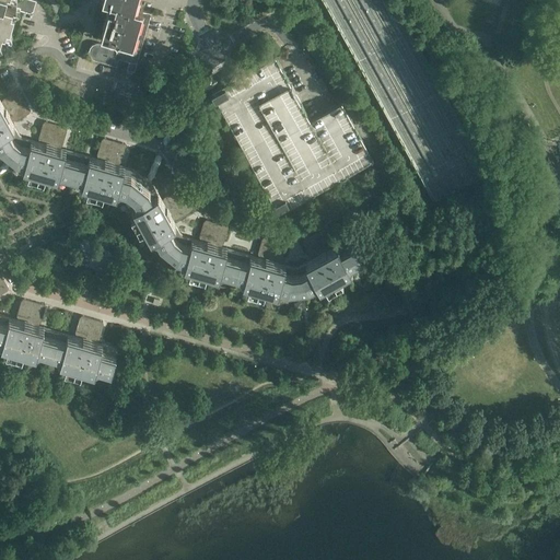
[(6,34),(7,28),(10,30),(16,7),(21,8),(22,0),(102,0),(116,4),(114,11),(108,10),(101,35),(108,37),(108,42),(112,42),(114,39),(115,39),(114,43),(109,46),(100,43),(96,43),(93,45),(90,47),(90,48),(90,49),(89,51),(89,53),(89,54),(90,55),(90,56),(91,58),(92,59),(93,59),(94,60),(95,60),(117,67),(119,58),(129,61),(127,69),(128,70),(127,72),(131,73),(132,71),(135,71),(136,67),(138,67),(139,63),(137,63),(151,13),(135,9),(137,0),(0,0),(0,151),(6,156),(14,163),(23,166),(22,172),(57,182),(58,176),(72,181),(80,153),(60,148),(39,141),(23,137),(19,133),(12,120),(1,102),(0,98),(0,42),(3,33),(6,34)]
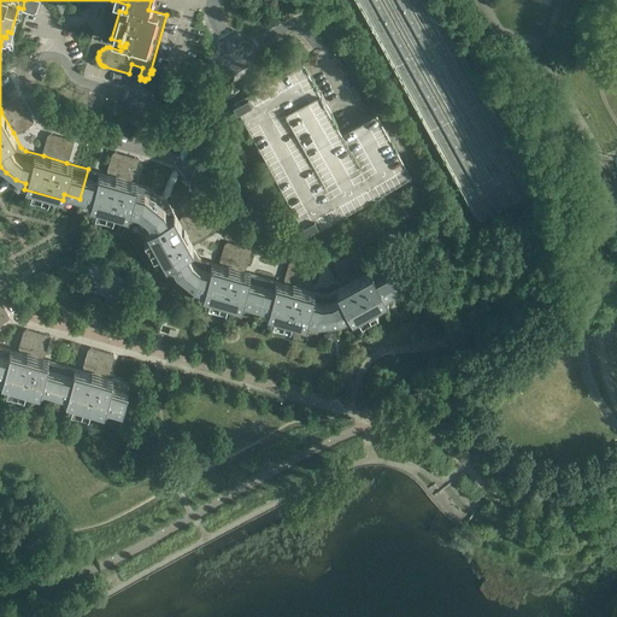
[(411,176),(376,112),(358,123),(341,131),(325,103),(321,94),(304,63),(234,101),(235,104),(233,105),(238,112),(239,111),(301,224),(299,225),(304,233),(305,231),(306,234),(411,176)]
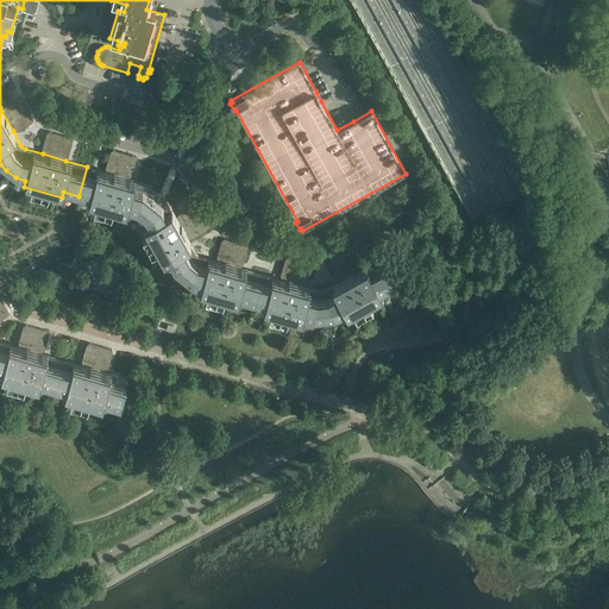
[(33,120),(22,99),(18,99),(4,107),(1,111),(13,131),(17,131),(31,124),(33,120)]
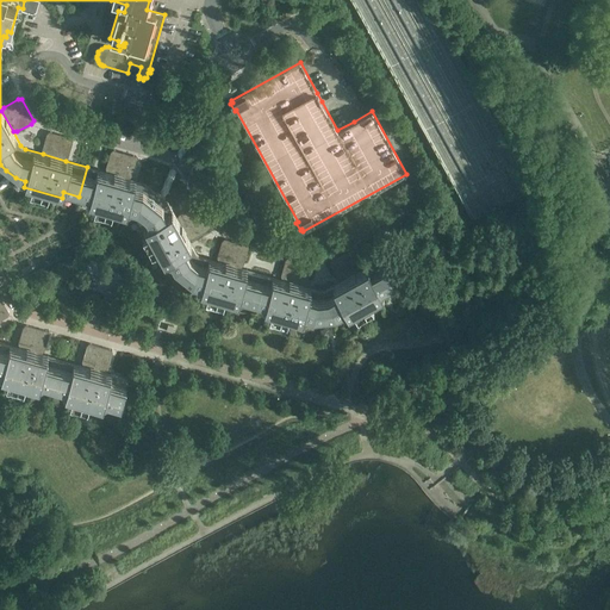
[(68,157),(73,142),(73,138),(49,131),(47,135),(42,150),(43,154),(66,161),(68,157)]
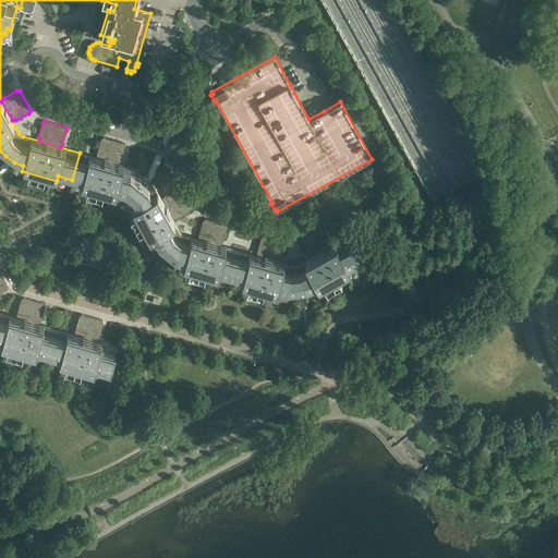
[(180,231),(172,218),(176,218),(189,211),(191,208),(180,189),(177,190),(164,196),(161,199),(154,184),(150,181),(133,168),(119,164),(121,160),(125,147),(124,143),(104,137),(100,140),(97,154),(97,157),(80,153),(72,180),(82,182),(80,187),(114,198),(117,192),(124,195),(129,197),(131,202),(133,205),(128,208),(145,240),(150,238),(155,245),(170,257),(174,261),(183,264),(182,269),(217,279),(218,274),(233,278),(241,251),(220,245),(223,242),(227,228),(227,225),(205,218),(203,221),(198,235),(199,239),(183,234),(180,231)]
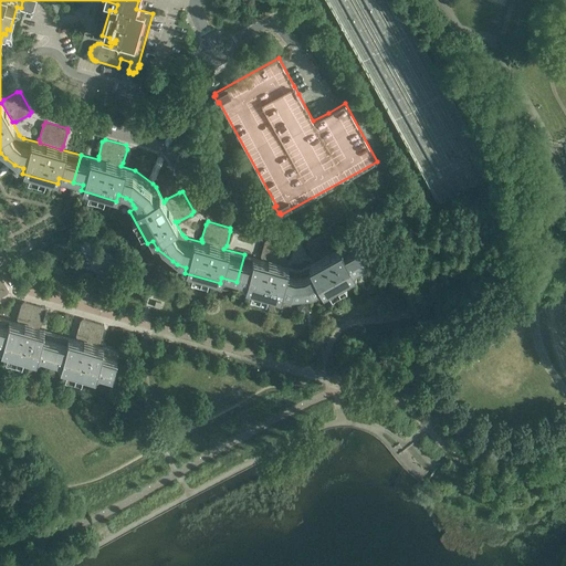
[(326,295),(352,281),(358,278),(355,272),(369,264),(355,239),(341,248),(336,250),(336,247),(328,233),(326,231),(306,242),(306,245),(314,259),(316,261),(302,269),(296,270),(283,265),(285,263),(290,249),(289,244),(268,239),(264,241),(261,255),(261,259),(244,254),(237,282),(245,284),(243,290),(279,301),(281,294),(289,297),(303,295),(315,294),(323,290),(326,295)]
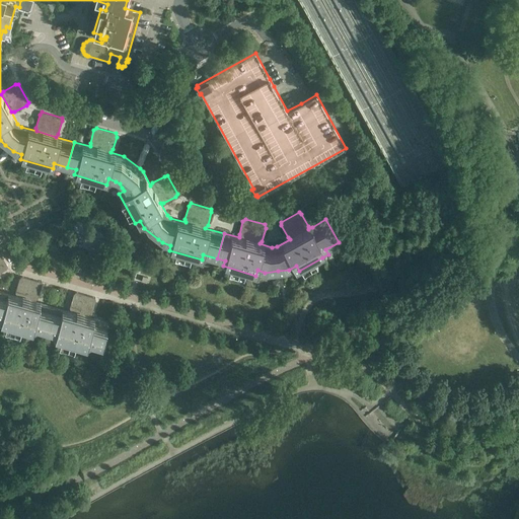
[(48,331),(55,306),(48,305),(35,301),(39,299),(42,286),(42,282),(21,277),(19,279),(15,292),(16,295),(6,293),(1,291),(0,290),(0,273),(6,270),(8,267),(0,251),(0,317),(1,318),(0,322),(0,323),(32,334),(33,327),(48,331)]
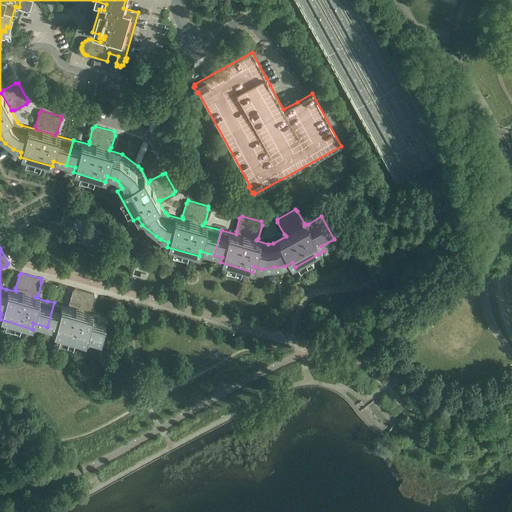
[(102,340),(108,318),(93,314),(89,312),(91,310),(95,297),(94,294),(75,288),(72,291),(69,304),(69,307),(54,302),(47,327),(55,329),(53,335),(85,344),(87,339),(98,342),(97,347),(107,350),(109,342),(102,340)]
